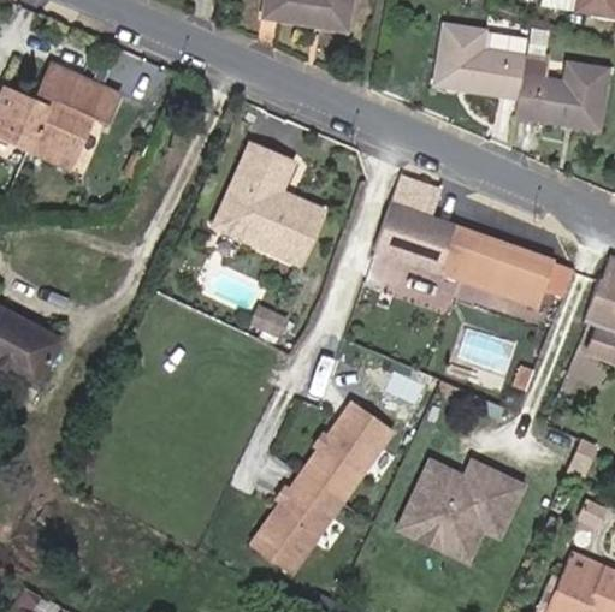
[(267,0),(265,13),(346,27),(349,0),(267,0)]
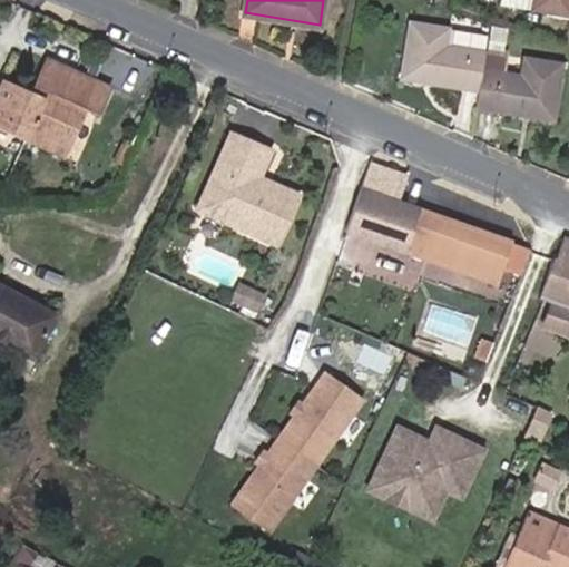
[(501,0),(501,1),(568,12),(568,0),(501,0)]
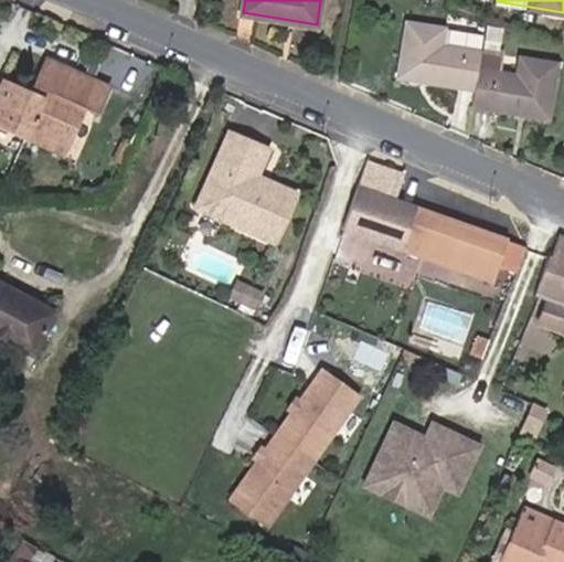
[(477,72),(480,51),(483,34),(407,21),(398,74),(475,87),(477,72)]
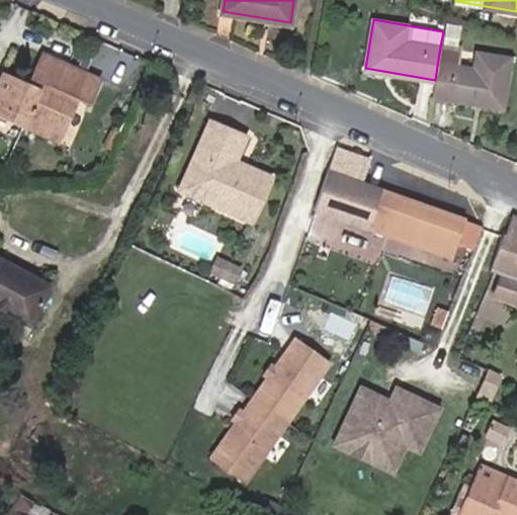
[(456,25),(445,23),(442,40),(453,43),(456,25)]
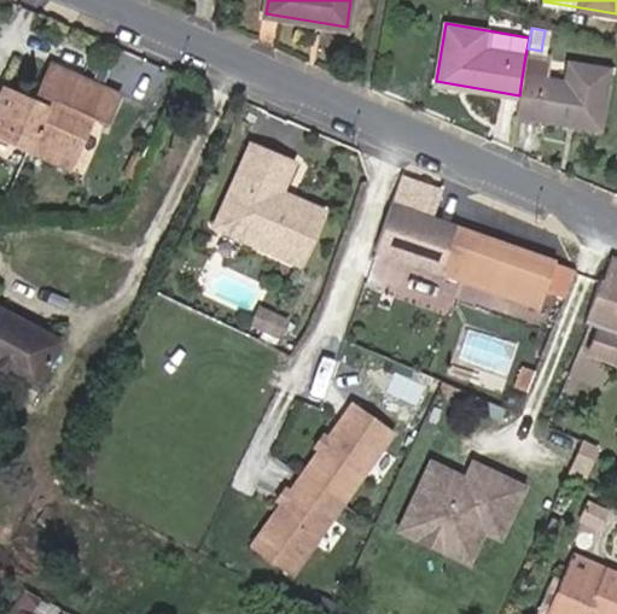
[(519,95),(517,110),(599,126),(609,70),(566,63),(564,77),(547,74),(549,59),(527,56),(522,79),(519,95)]
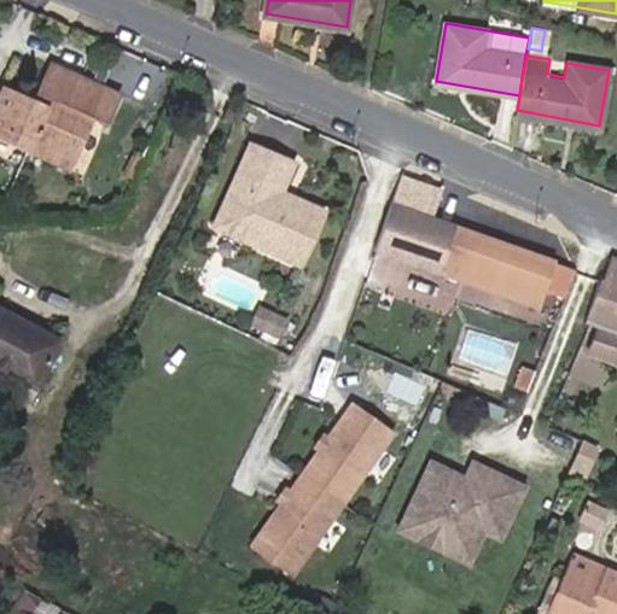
[(31,136),(74,156),(89,117),(106,124),(121,92),(64,65),(50,99),(46,98),(44,104),(4,86),(0,94),(0,134),(27,147),(31,136)]
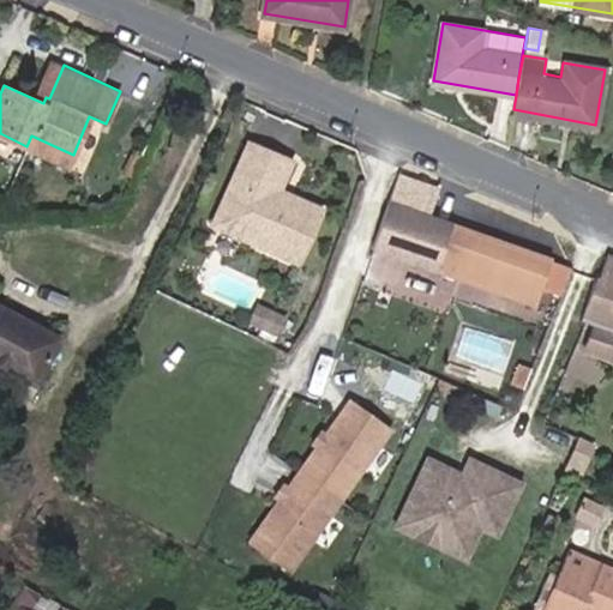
[(68,164),(73,155),(31,136),(26,146),(68,164)]
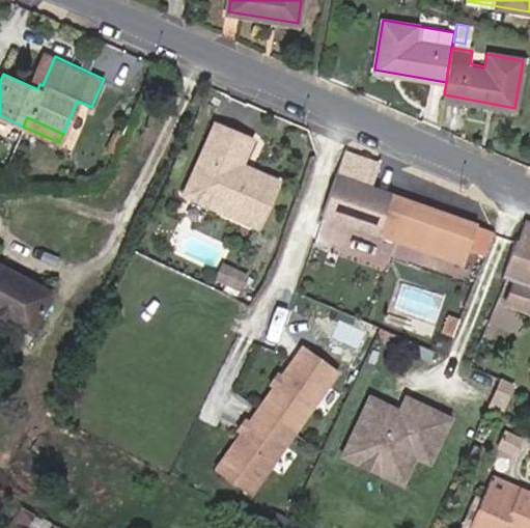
[(251,137),(215,121),(199,156),(207,160),(199,178),(207,202),(276,232),(291,198),(259,184),(252,186),(239,179),(245,166),(240,163),(251,137)]
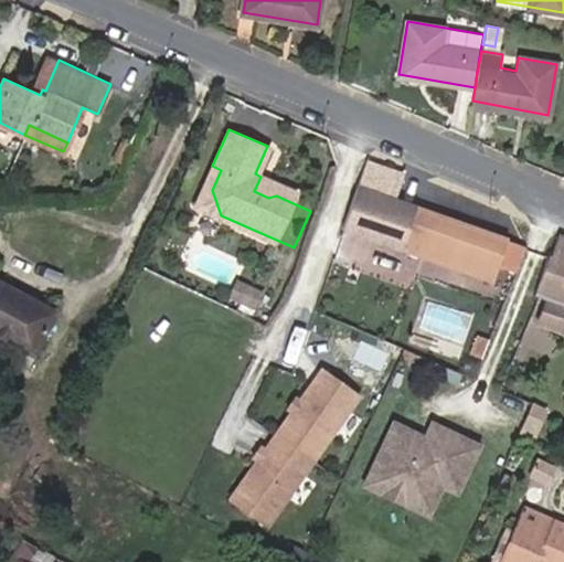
[(364,158),(355,184),(341,226),(492,278),(507,237),(393,198),(403,171),(364,158)]
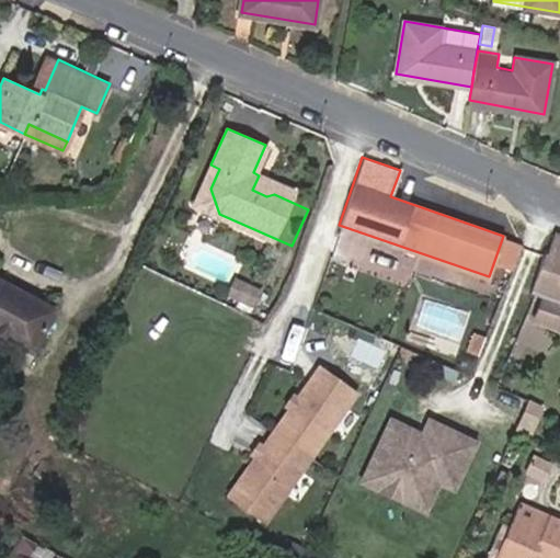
[(219,169),(210,164),(193,203),(219,214),(210,189),(219,169)]
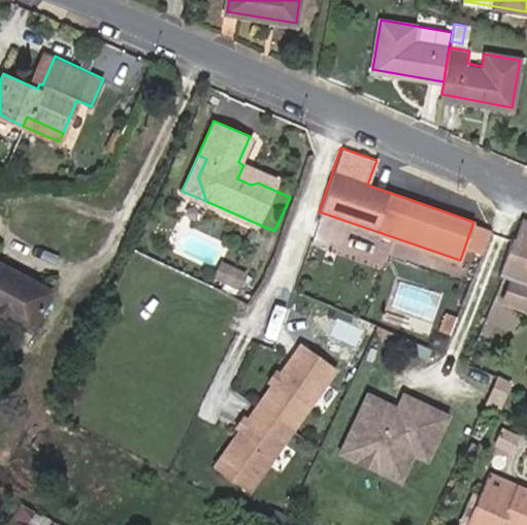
[(526,221),(522,219),(516,237),(500,273),(511,277),(502,299),(526,308),(526,292),(526,221)]
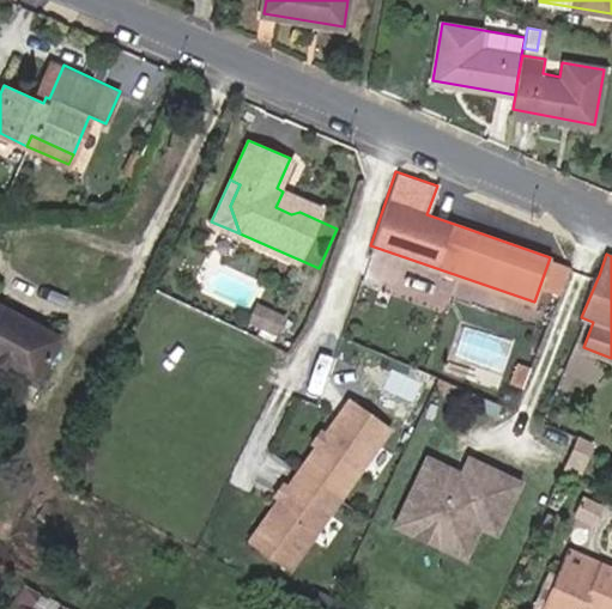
[(60,335),(0,303),(0,364),(35,383),(60,335)]
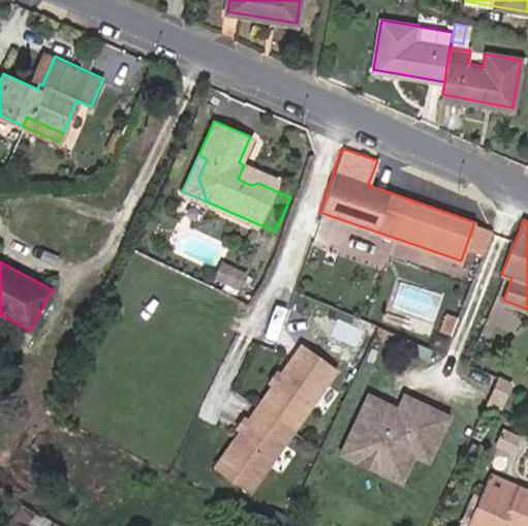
[(247,422),(240,432),(215,468),(251,492),(334,367),(299,344),(278,374),(272,384),(247,422)]
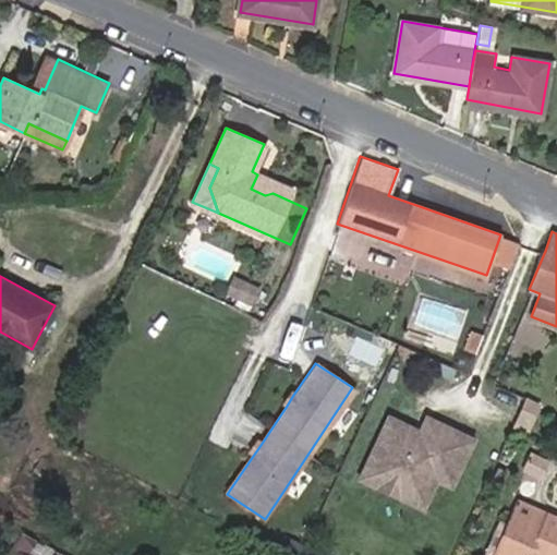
[(293,395),(289,391),(282,402),(287,406),(293,395)]
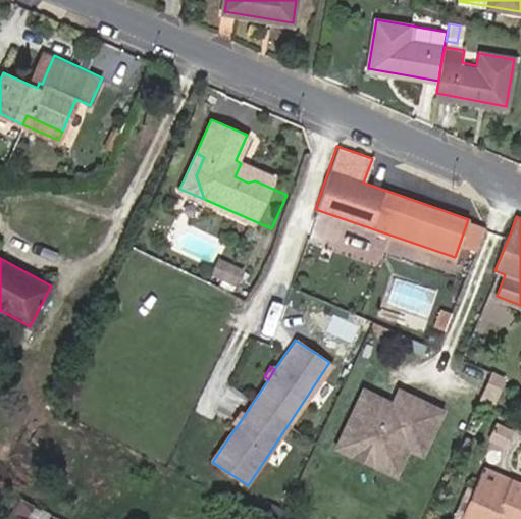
[(501,376),(491,372),(481,395),(486,397),(488,393),(493,395),(501,376)]
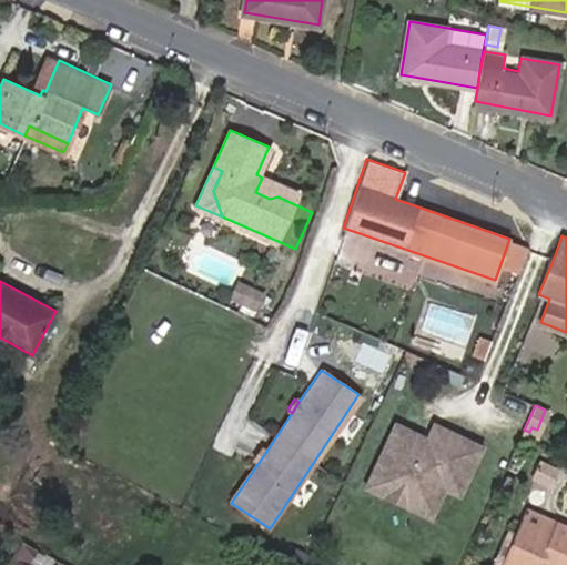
[(395,419),(360,485),(431,516),(444,490),(459,495),(485,442),(433,421),(426,433),(395,419)]
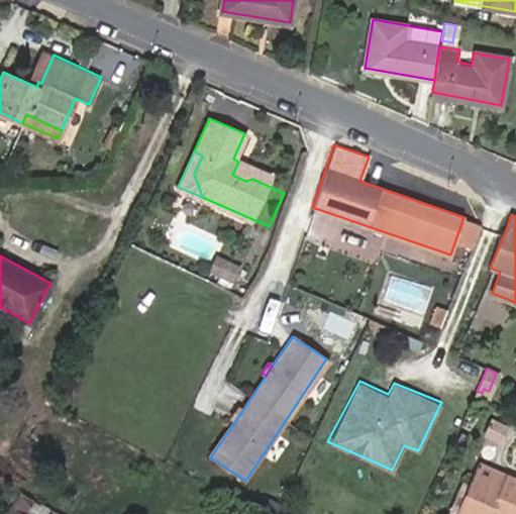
[(241,412),(237,409),(230,419),(234,422),(241,412)]
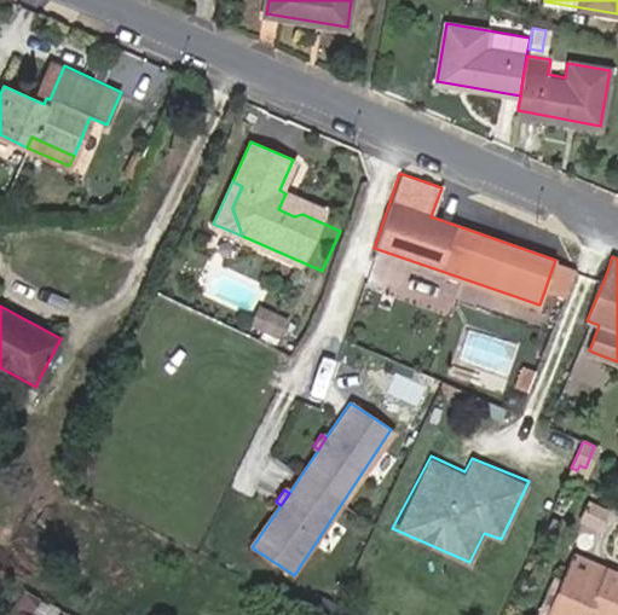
[(570,500),(561,495),(555,510),(562,512),(570,500)]
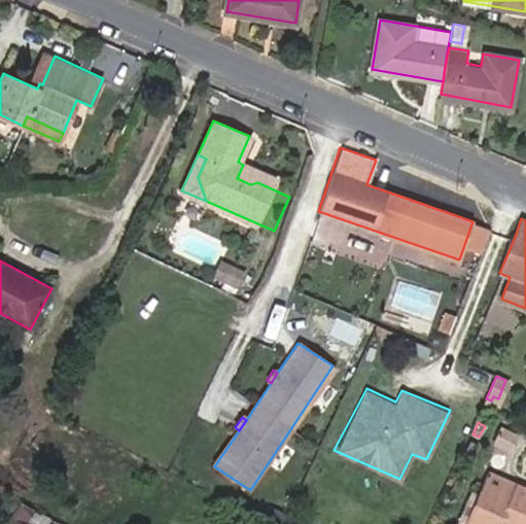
[(474,451),(477,442),(468,439),(465,447),(474,451)]
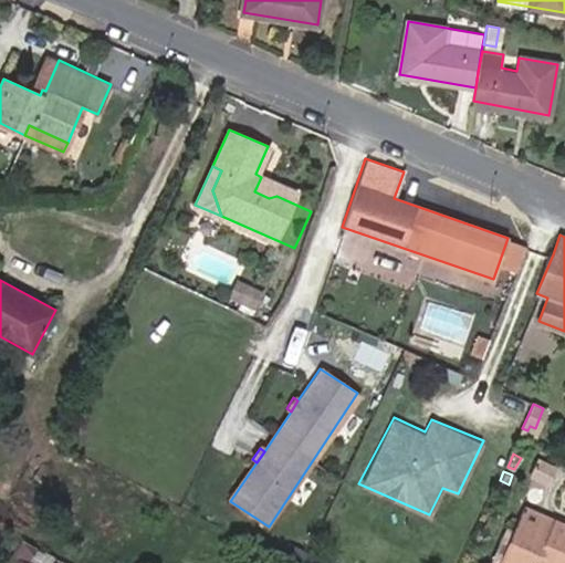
[(523,503),(518,515),(548,530),(554,518),(523,503)]
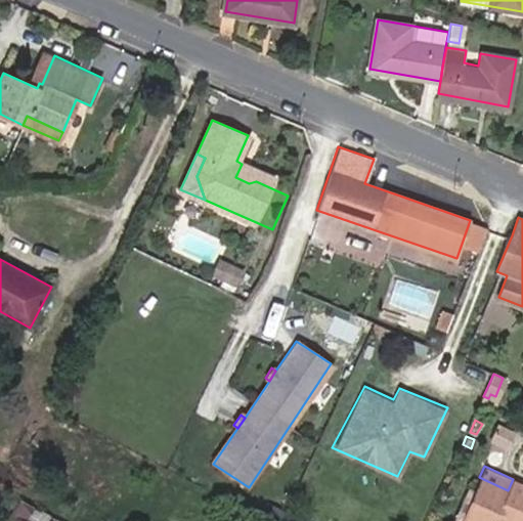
[(508,490),(479,477),(460,520),(462,520),(522,520),(522,483),(513,479),(508,490)]
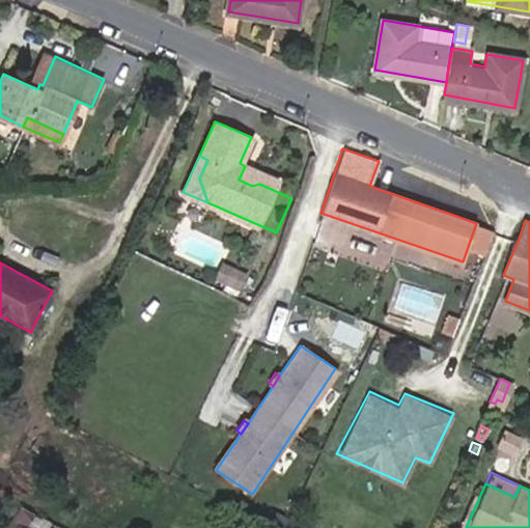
[(0,506),(15,515),(21,505),(6,498),(0,506)]
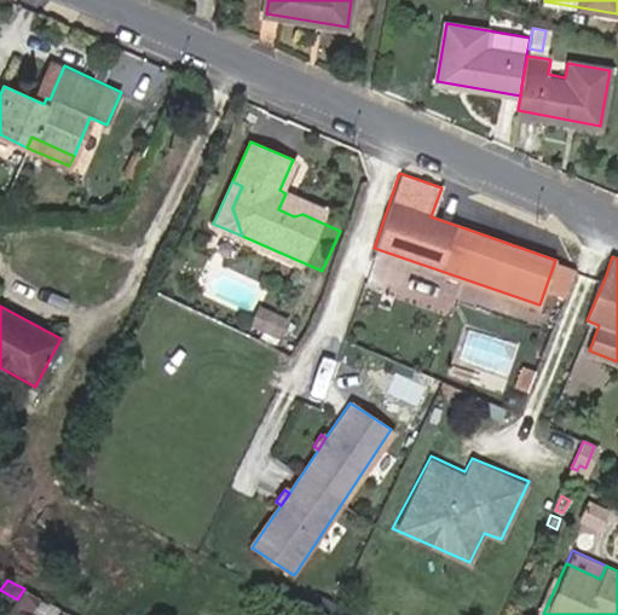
[(15,611),(11,614),(27,614),(38,597),(24,589),(17,599),(12,609),(15,611)]
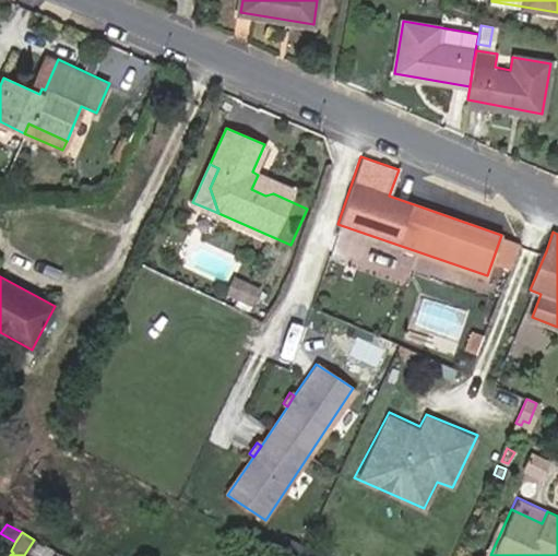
[(34,540),(24,555),(38,555),(45,546),(34,540)]
